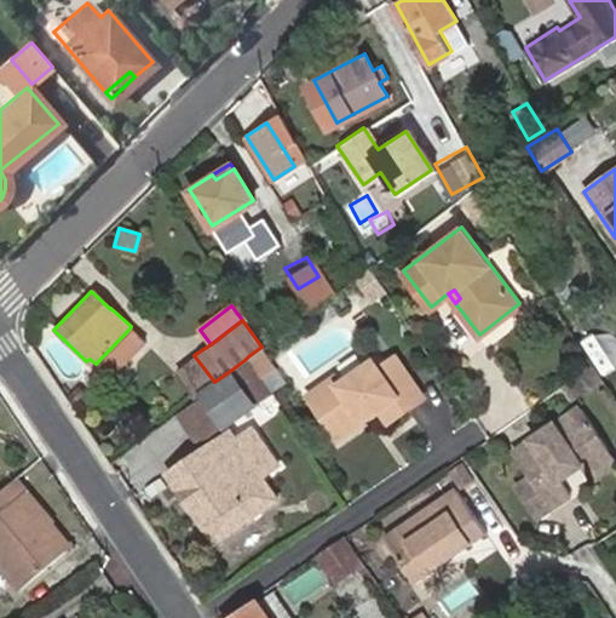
[(97,362),(111,376),(144,343),(130,328),(97,362)]
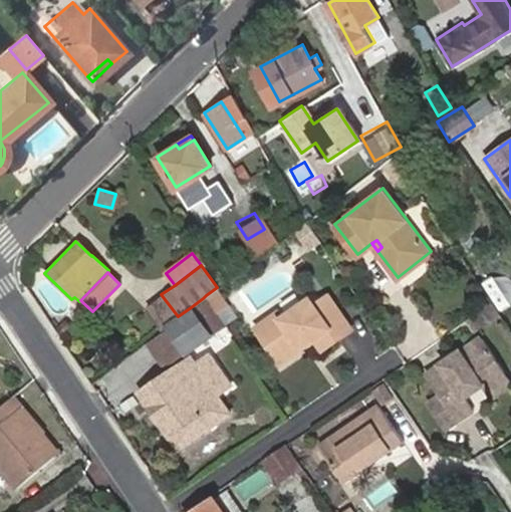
[(217,287),(206,295),(217,311),(227,303),(217,287)]
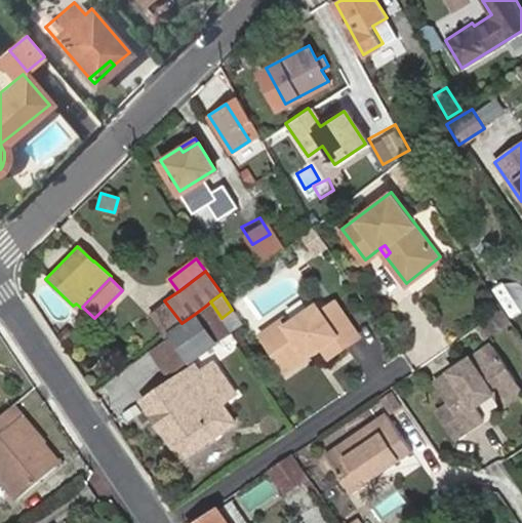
[(284,316),(261,332),(283,363),(304,348),(307,354),(321,344),(329,355),(358,334),(334,299),(321,309),(316,303),(288,322),(284,316)]
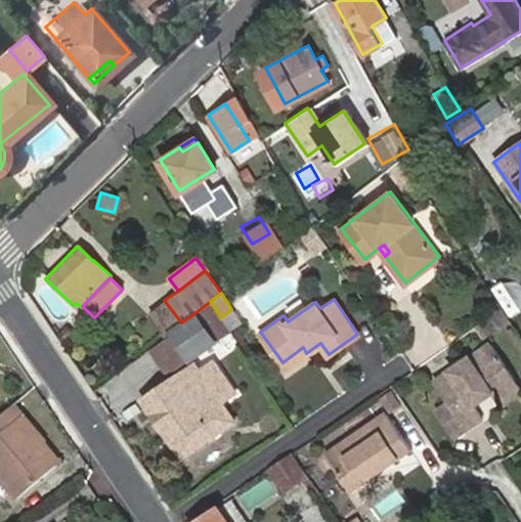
[(164,300),(147,313),(164,336),(168,333),(181,322),(164,300)]
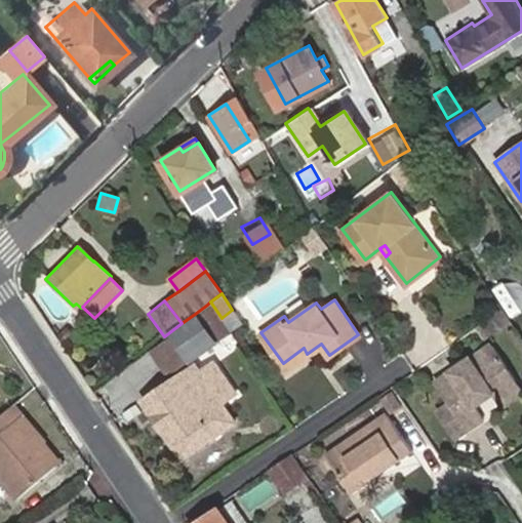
[(195,314),(215,342),(228,332),(207,305),(195,314)]
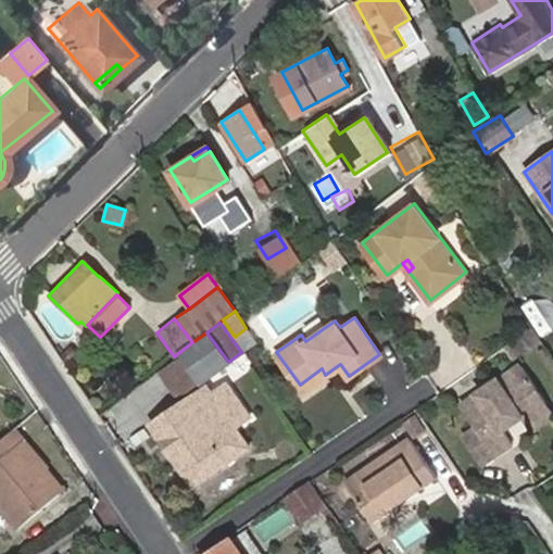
[(199,381),(200,382),(228,362),(206,332),(192,342),(178,353),(180,356),(199,381)]
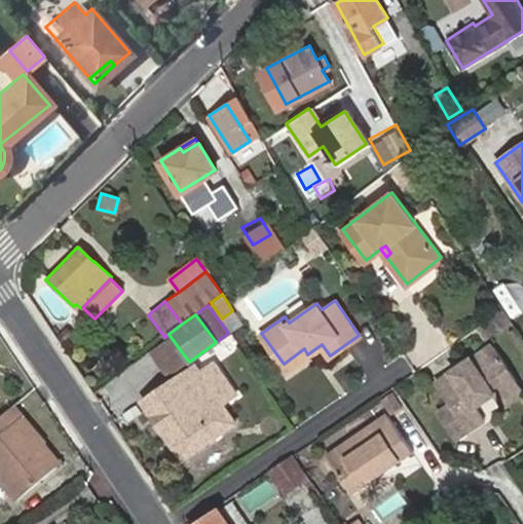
[(188,361),(171,337),(147,351),(164,377),(188,361)]
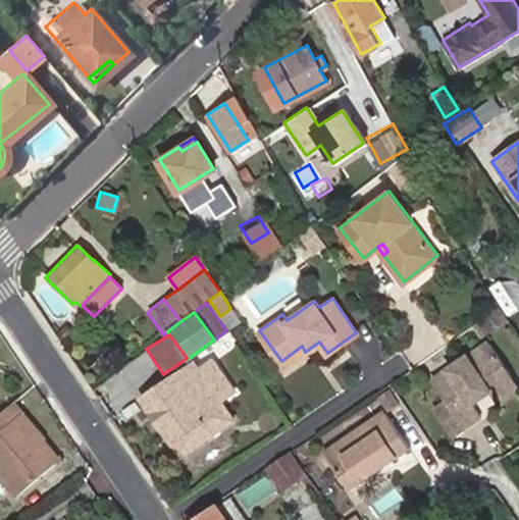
[(446,401),(463,425),(480,414),(471,402),(477,398),(474,394),(480,390),(483,394),(488,390),(511,374),(487,340),(431,379),(446,401)]
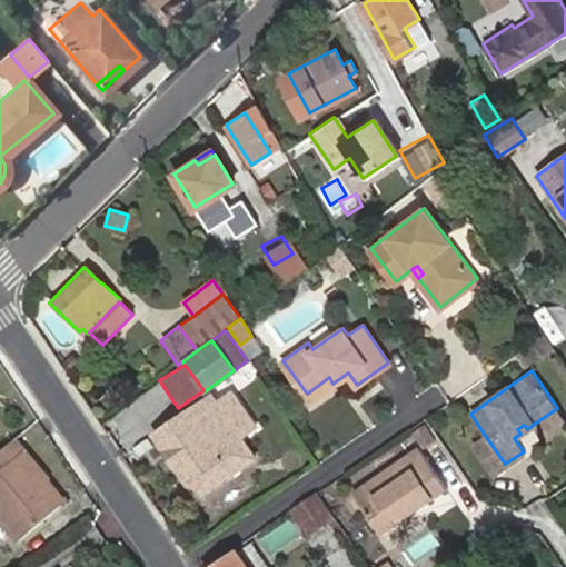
[(333,384),(329,377),(307,394),(310,399),(333,384)]
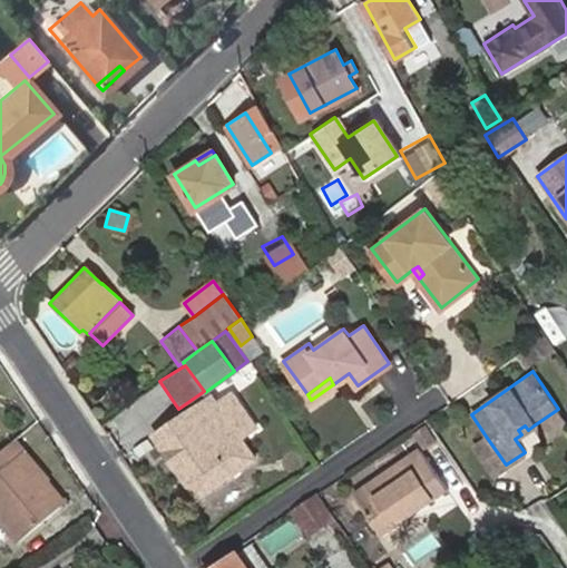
[(254,428),(227,391),(213,401),(238,439),(254,428)]
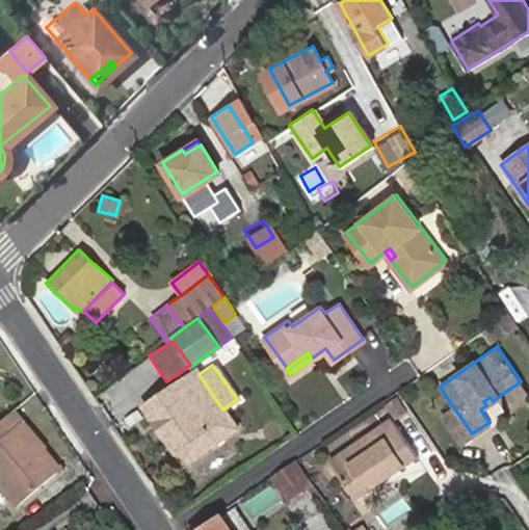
[(142,405),(182,465),(235,428),(222,409),(199,374),(195,369),(142,405)]
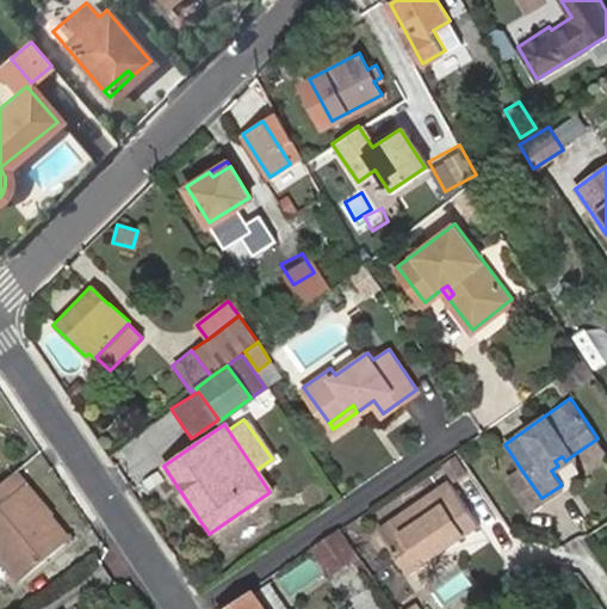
[(571,456),(582,471),(606,453),(606,450),(598,438),(571,456)]
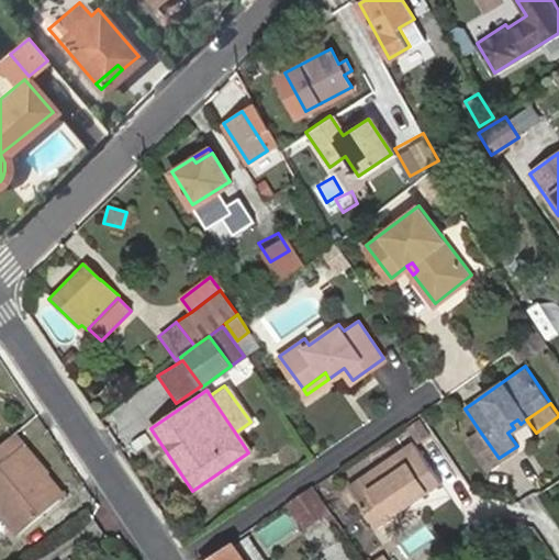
[(467,440),(485,468),(499,458),(480,432),(467,440)]
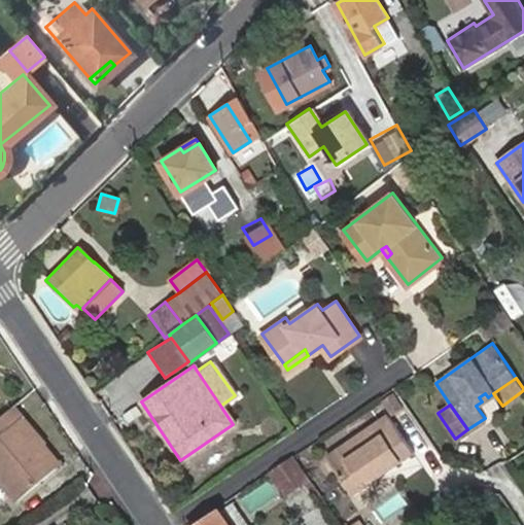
[(21,417),(11,406),(6,409),(16,421),(21,417)]
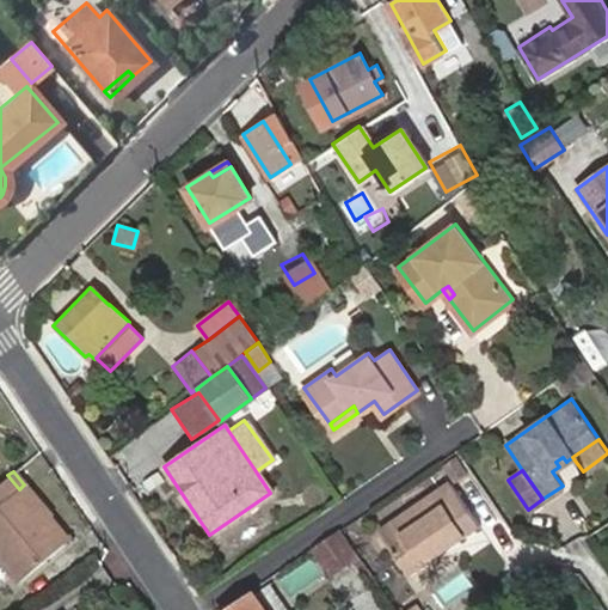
[(19,489),(7,475),(0,481),(0,560),(16,579),(62,542),(43,519),(49,514),(24,485),(19,489)]
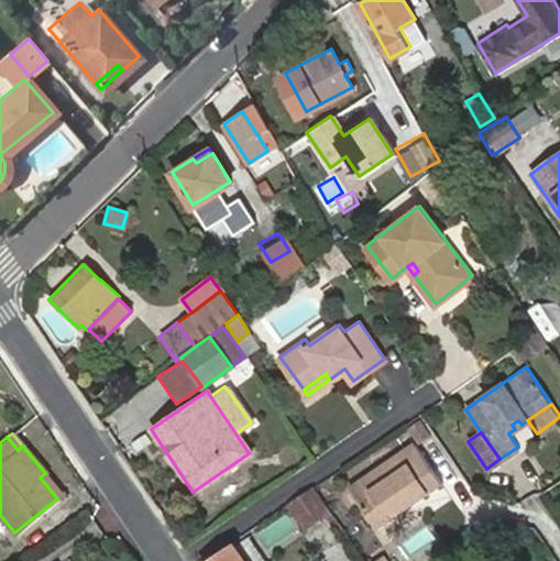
[(377,527),(399,512),(397,507),(405,502),(408,506),(442,482),(414,441),(349,486),(377,527)]
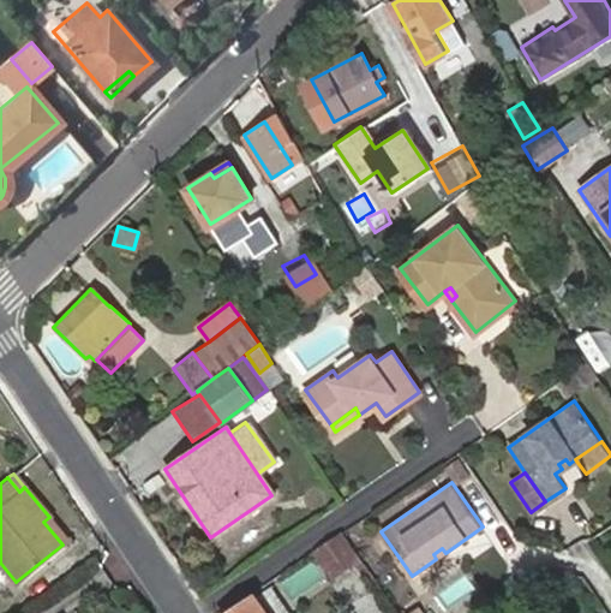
[(69,540),(49,517),(43,522),(63,545),(69,540)]
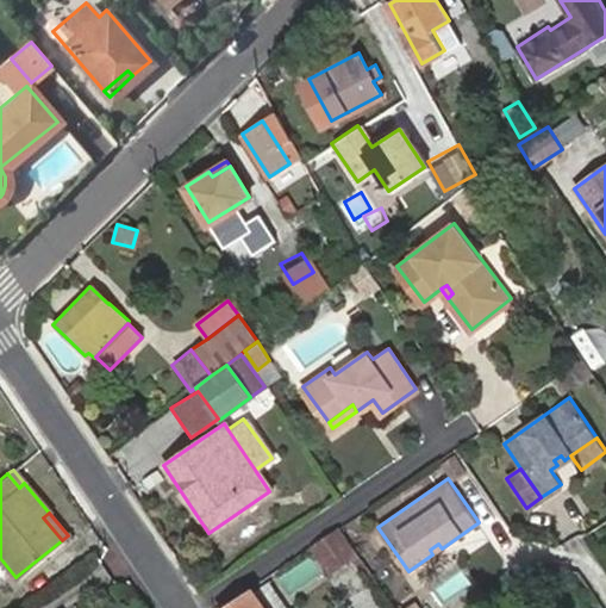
[(310,557),(325,579),(350,562),(335,540),(310,557)]
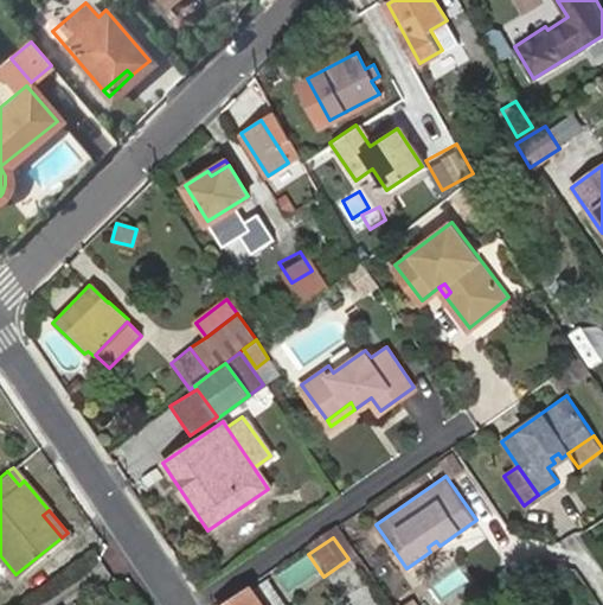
[(436,541),(428,547),(430,552),(440,546),(436,541)]
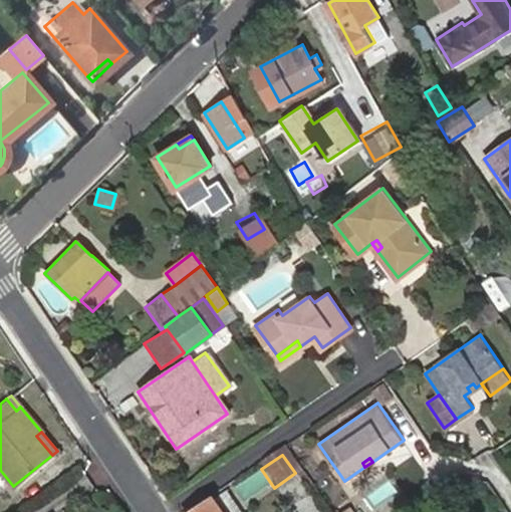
[(263,476),(257,464),(230,478),(237,490),(263,476)]
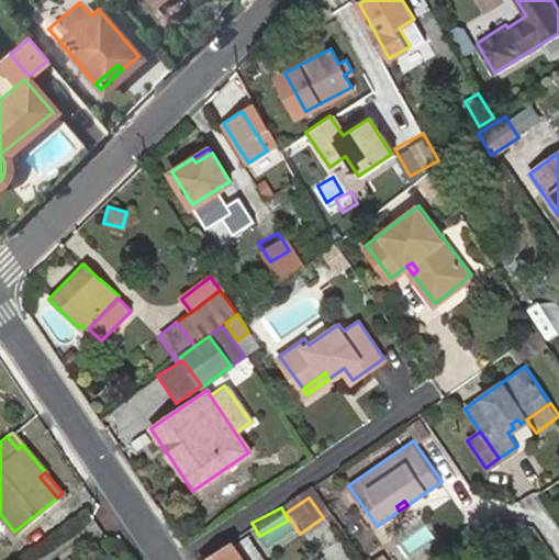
[(320,547),(337,535),(326,517),(308,529),(320,547)]
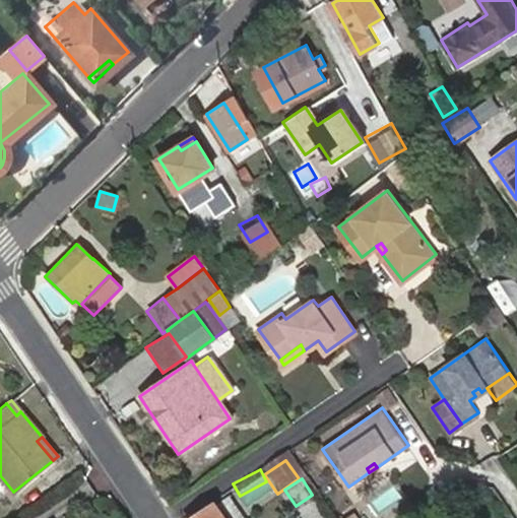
[(367,498),(374,512),(399,500),(393,484),(367,498)]
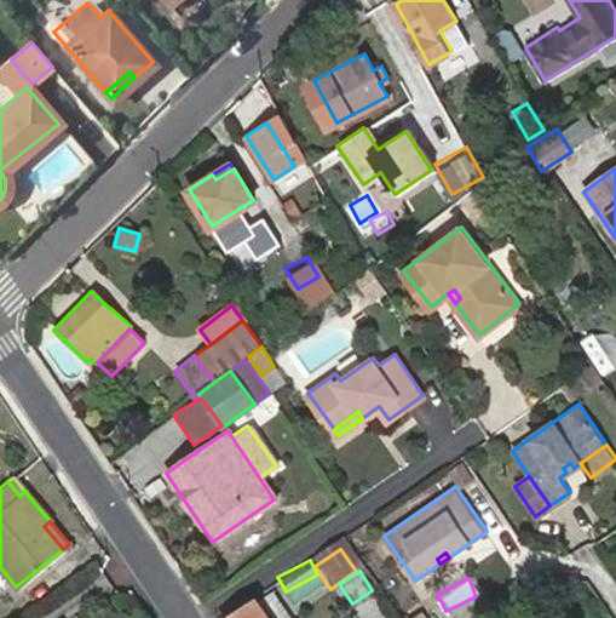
[(230,617),(268,617),(255,601),(230,617)]
